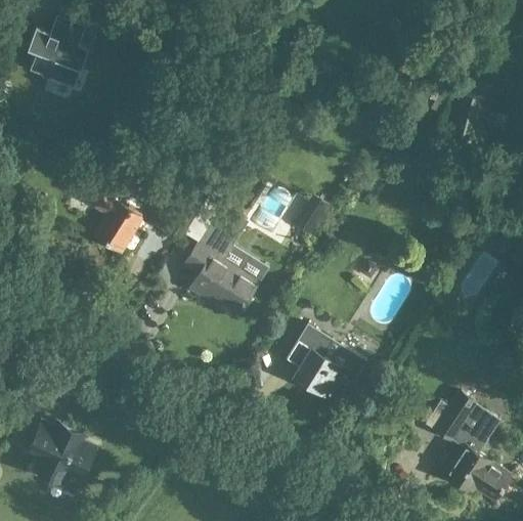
[(38,48),(29,72),(40,77),(41,79),(45,81),(47,80),(62,85),(72,88),(79,71),(80,71),(88,50),(78,45),(85,28),(56,16),(49,34),(35,29),(29,45),(38,48)]
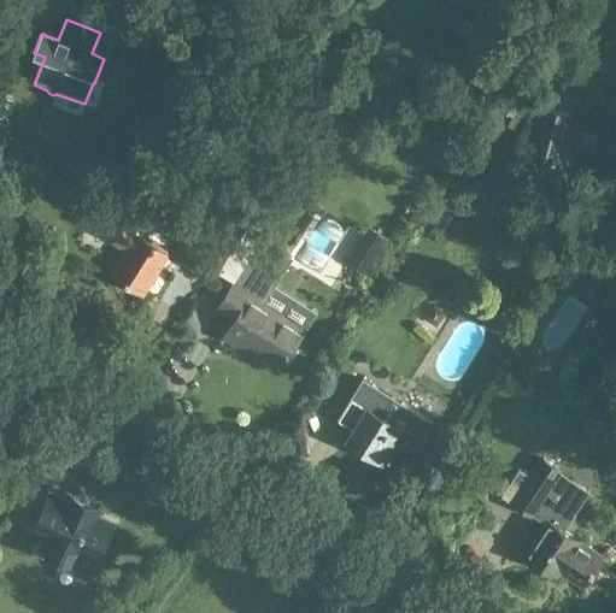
[(169,258),(135,237),(139,230),(127,223),(124,227),(107,216),(95,235),(124,253),(110,277),(144,298),(169,258)]
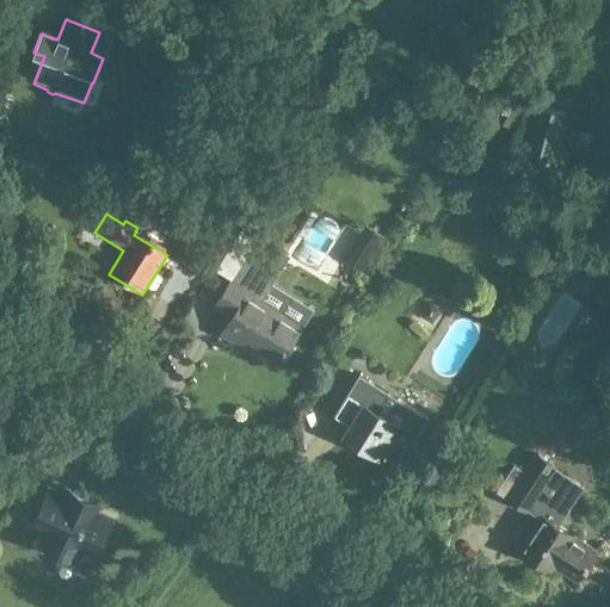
[(254,247),(215,310),(232,320),(221,336),(242,350),(245,346),(277,366),(300,330),(252,302),(277,262),(254,247)]
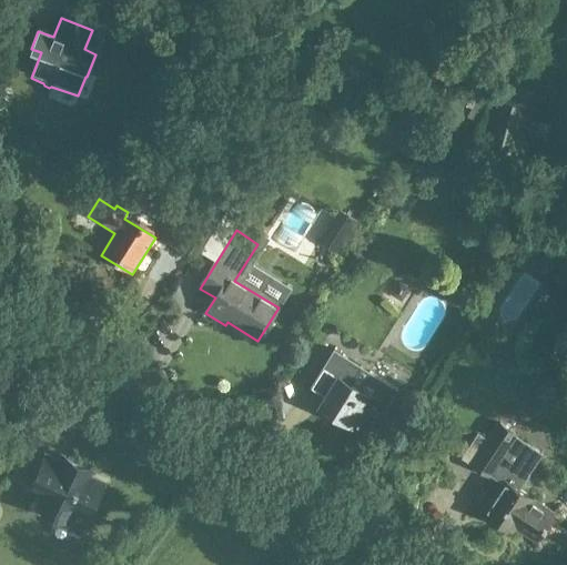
[(354,432),(370,407),(383,415),(397,392),(332,352),(312,385),(327,394),(319,410),(354,432)]
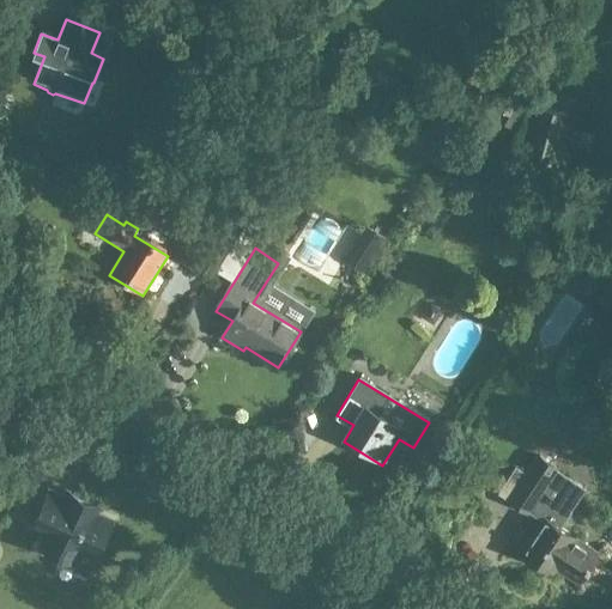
[(553,577),(556,573),(577,588),(598,556),(559,531),(585,492),(556,473),(558,469),(538,456),(507,504),(526,516),(526,515),(539,523),(521,553),(517,550),(516,553),(553,577)]
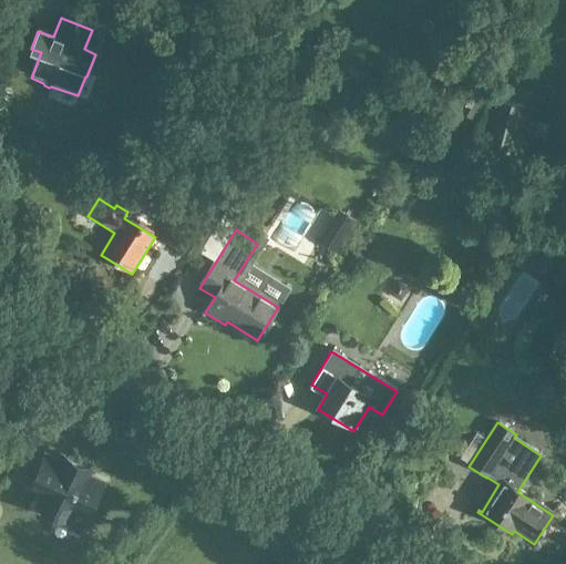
[(32,458),(24,474),(34,479),(28,491),(42,498),(37,510),(57,520),(62,508),(88,520),(103,485),(89,479),(92,471),(61,457),(58,464),(44,458),(41,462),(32,458)]
